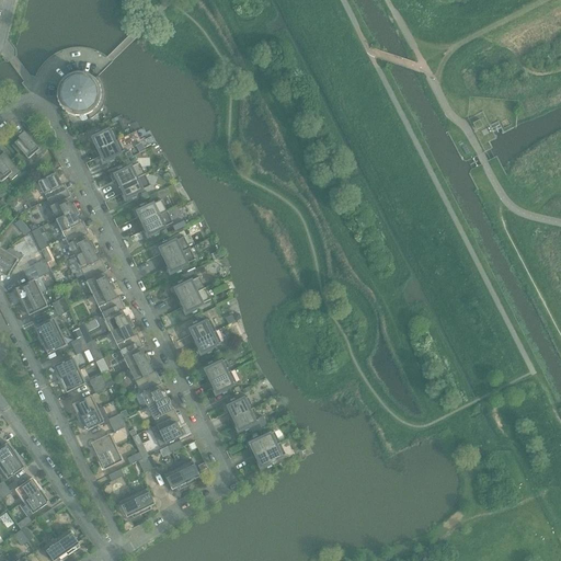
[(105,100),(105,95),(105,91),(105,89),(103,84),(101,80),(98,76),(94,80),(91,77),(87,75),(83,73),(80,73),(76,73),(71,75),(68,76),(66,77),(63,80),(59,83),(58,88),(57,90),(57,94),(57,99),(58,103),(59,105),(61,109),(65,112),(67,113),(70,115),(75,116),(79,116),(81,121),(82,122),(84,122),(88,119),(86,115),(88,115),(89,118),(89,119),(93,117),(98,114),(101,111),(102,110),(104,105),(105,100)]
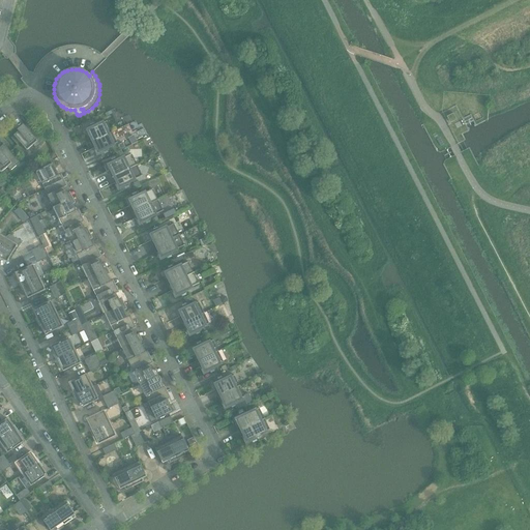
[(447,116),(451,123),(457,120),(453,113),(447,116)]
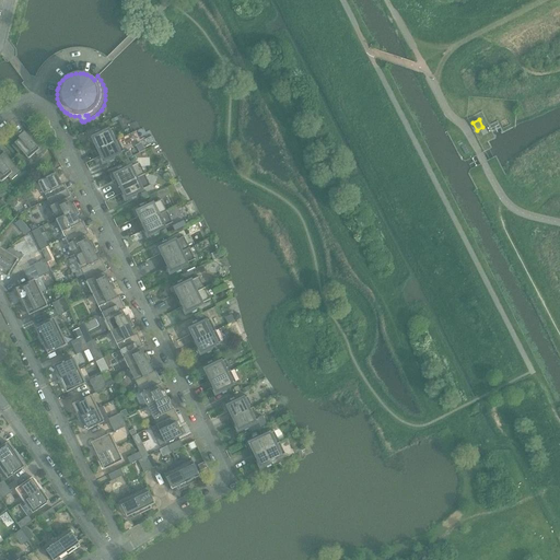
[(118,140),(113,128),(102,133),(101,130),(89,137),(92,144),(95,143),(97,150),(118,140)]
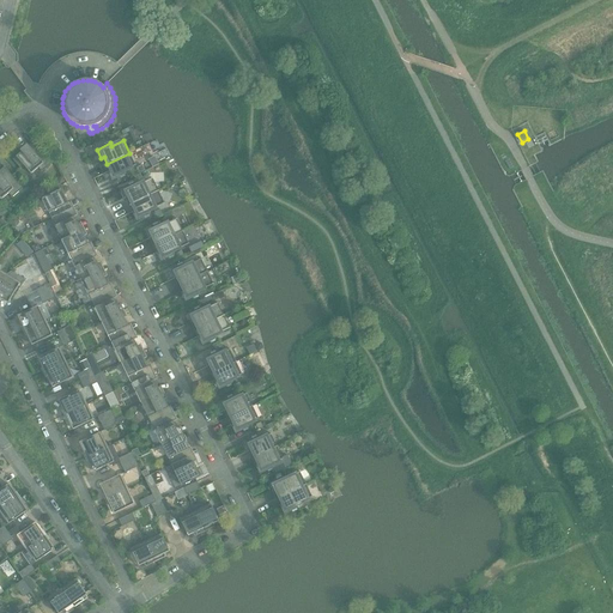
[(53,163),(34,141),(28,146),(26,144),(19,150),(22,152),(16,157),(17,158),(13,161),(13,159),(12,159),(20,169),(20,168),(23,165),(30,175),(38,168),(41,171),(41,173),(53,163)]
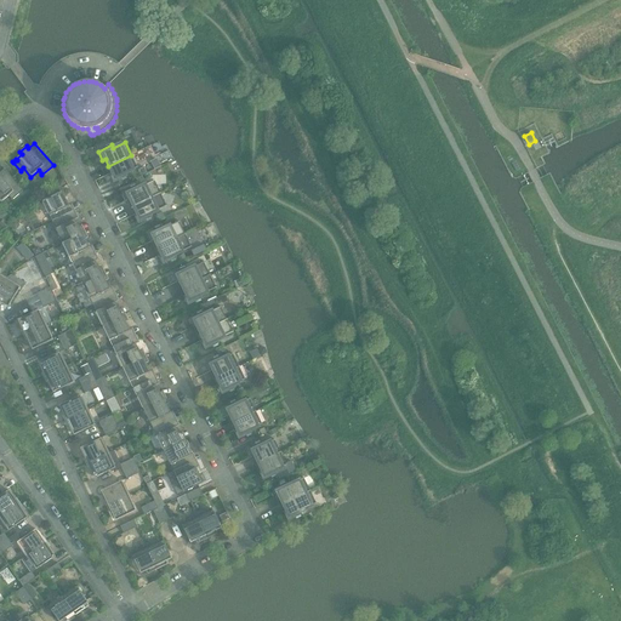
[(126,174),(137,167),(131,155),(108,166),(112,172),(109,175),(113,183),(127,176),(126,174)]
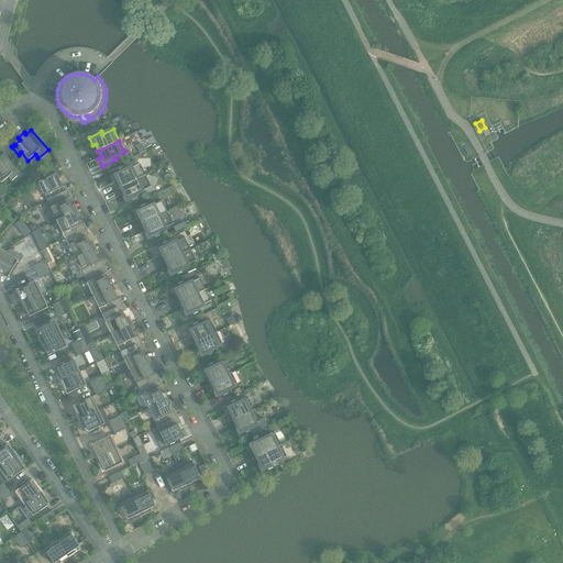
[(21,173),(3,153),(0,155),(0,183),(0,184),(8,177),(10,180),(10,181),(10,183),(21,173)]
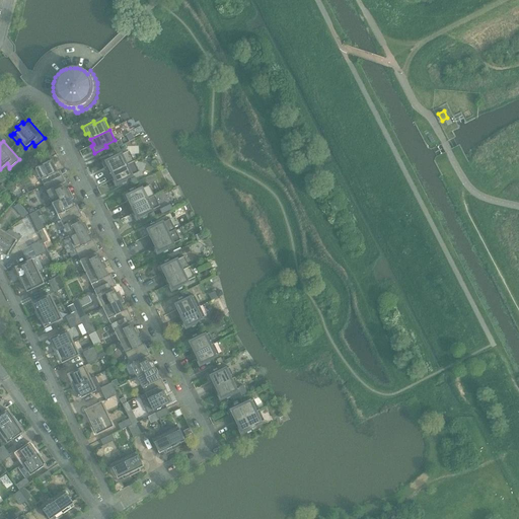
[(112,172),(134,161),(129,151),(116,157),(114,155),(102,160),(105,168),(108,167),(112,172)]
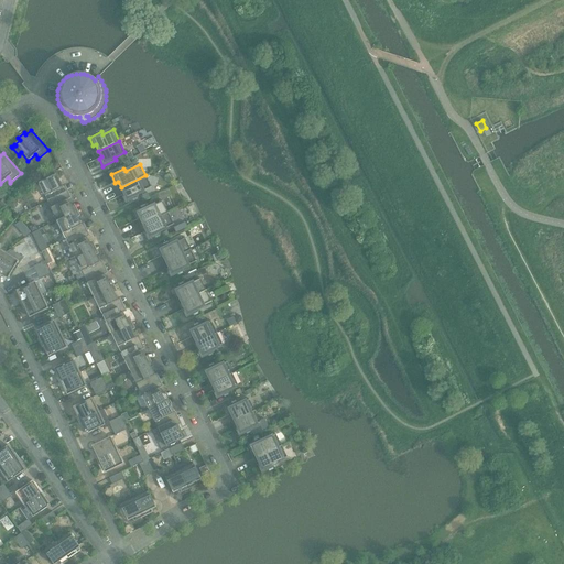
[(58,190),(63,187),(58,180),(61,179),(58,173),(38,183),(47,202),(61,195),(58,190)]
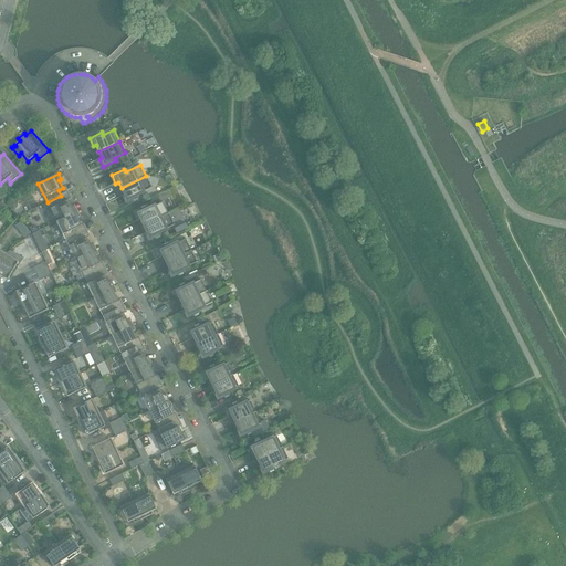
[(137,196),(152,188),(146,176),(122,188),(125,195),(122,196),(126,205),(138,198),(137,196)]
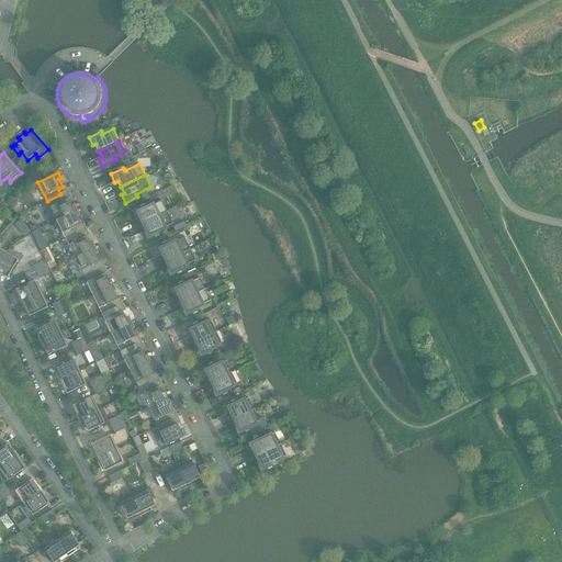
[(35,180),(31,176),(26,180),(31,184),(35,180)]
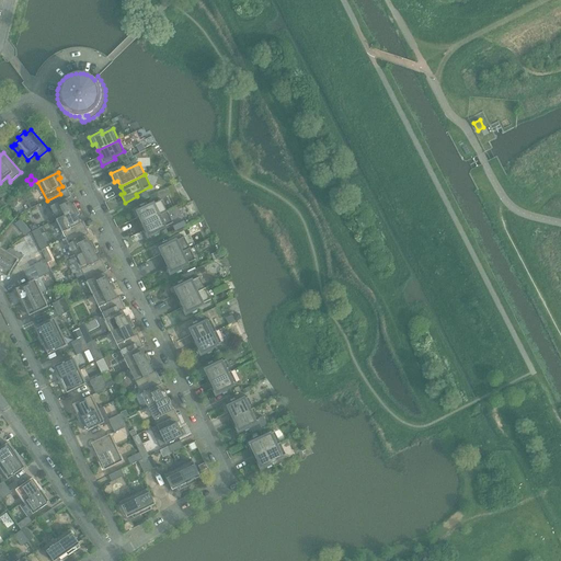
[(75,210),(67,198),(70,197),(67,191),(60,194),(47,201),(56,219),(75,210)]
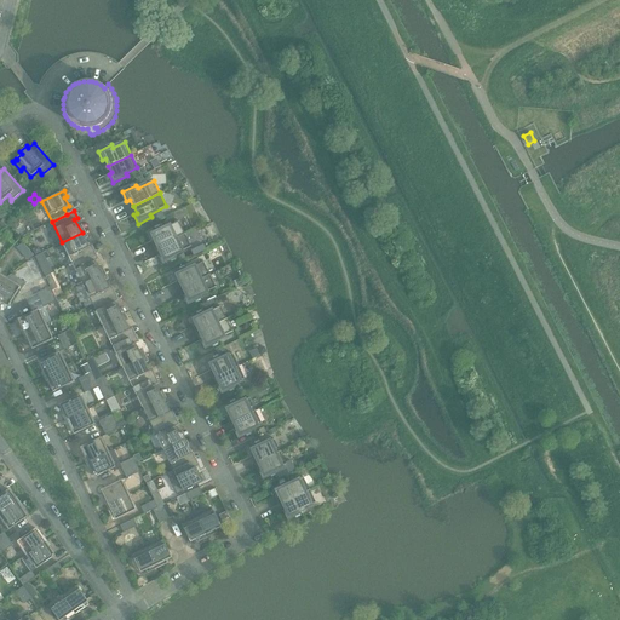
[(158,247),(184,234),(178,222),(162,229),(161,227),(147,233),(151,242),(154,240),(158,247)]
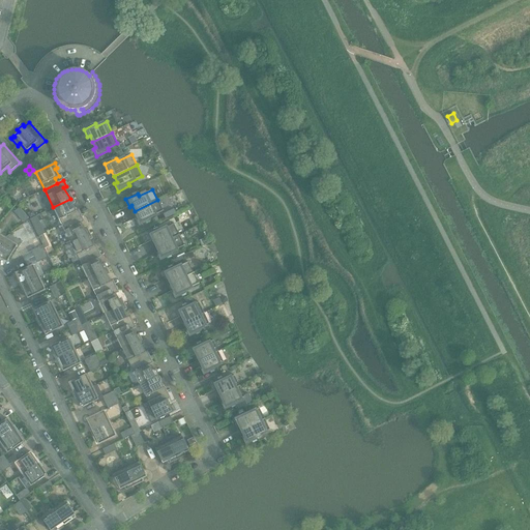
[(71,213),(77,211),(71,204),(75,203),(71,198),(70,199),(53,207),(61,225),(75,218),(71,213)]
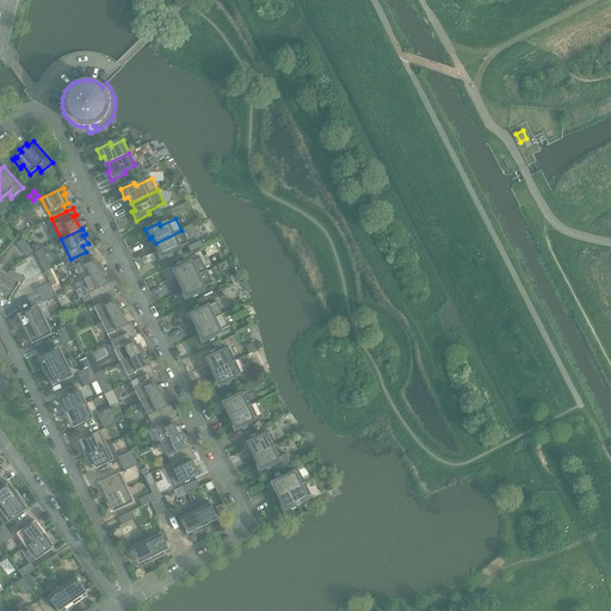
[(172,251),(189,244),(181,230),(155,244),(159,251),(155,252),(160,260),(174,254),(172,251)]
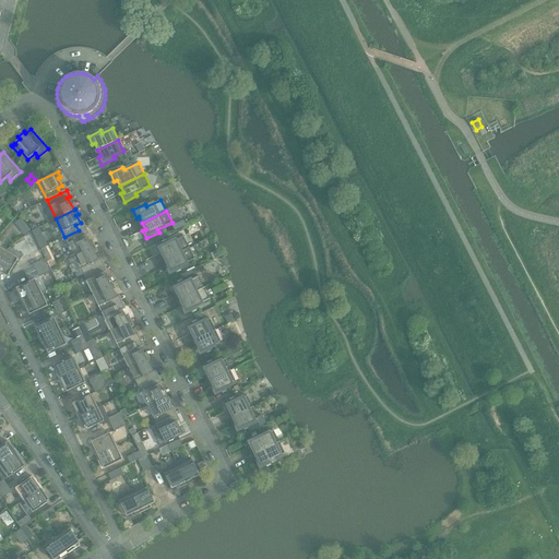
[(92,247),(85,235),(87,234),(85,227),(79,230),(64,237),(74,256),(92,247)]
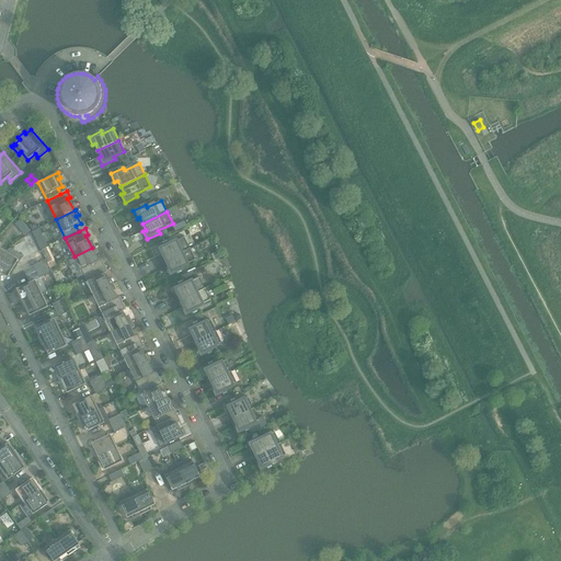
[(165,261),(190,249),(184,237),(170,244),(168,241),(156,248),(159,255),(162,254),(165,261)]
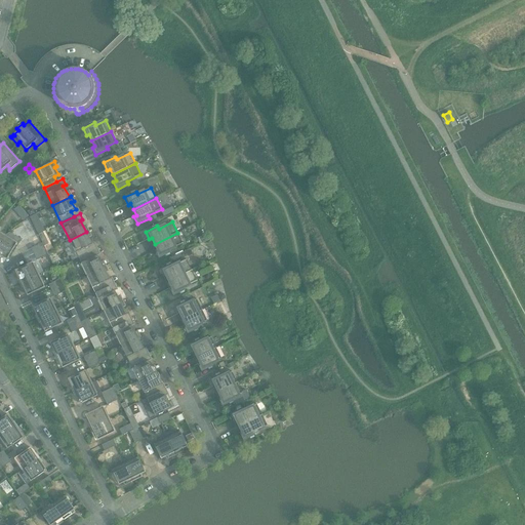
[(88,246),(92,244),(88,237),(90,236),(88,231),(86,232),(70,240),(78,257),(90,251),(88,246)]
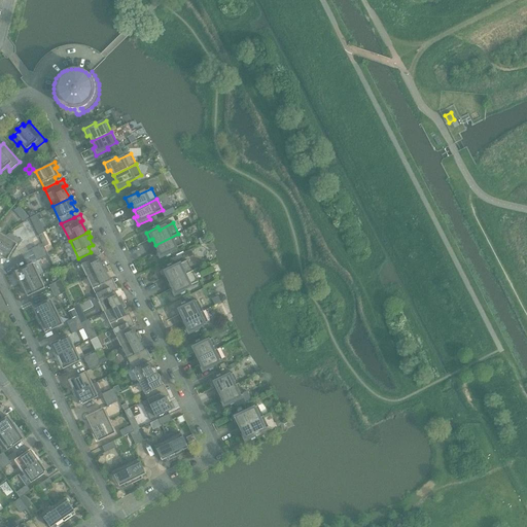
[(48,245),(43,233),(38,236),(42,244),(44,247),(48,245)]
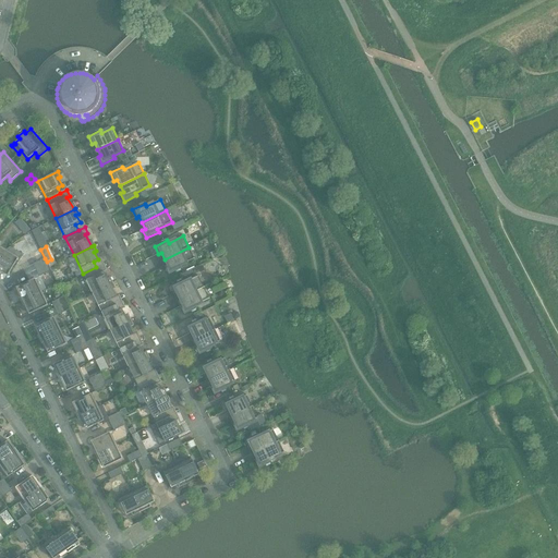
[(0,271),(7,276),(16,261),(19,262),(23,255),(10,247),(5,251),(0,258),(0,271)]
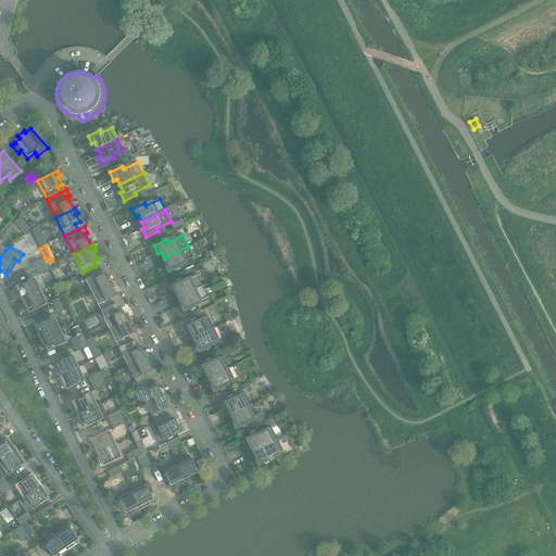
[(179,265),(193,257),(188,247),(164,258),(166,264),(164,266),(168,274),(180,267),(179,265)]
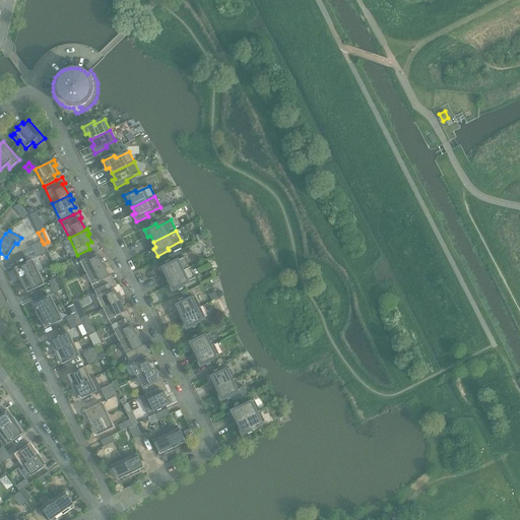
[(41,241),(38,236),(31,239),(34,244),(41,241)]
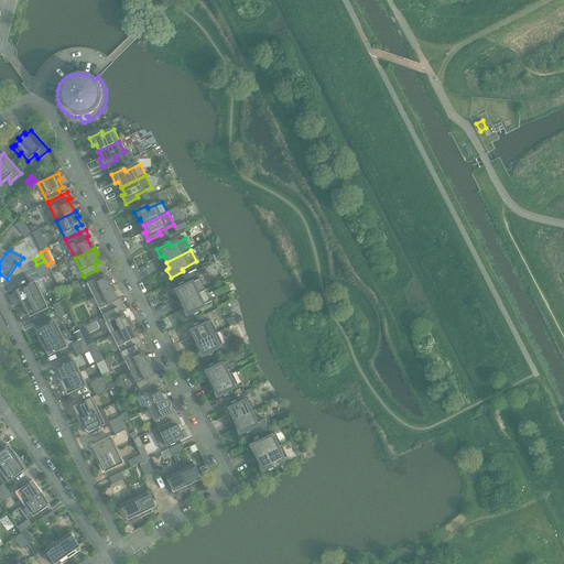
[(47,264),(45,261),(33,267),(36,273),(49,268),(47,264)]
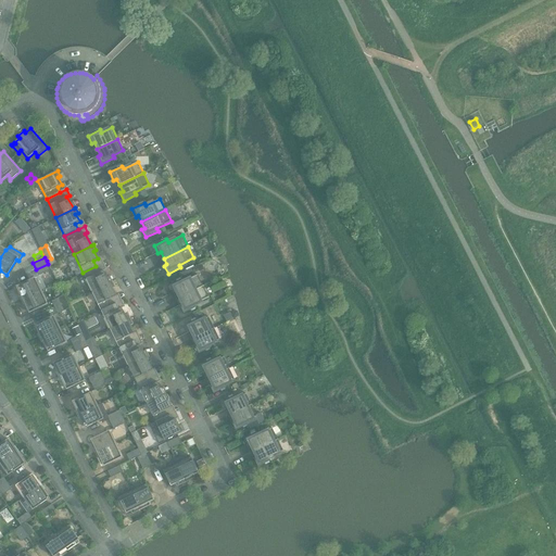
[(55,264),(53,257),(51,258),(47,261),(48,264),(49,266),(55,264)]
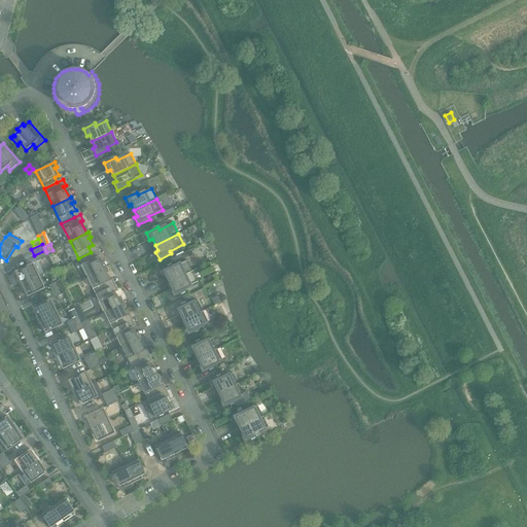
[(104,268),(97,256),(100,255),(97,249),(91,252),(78,258),(86,276),(104,268)]
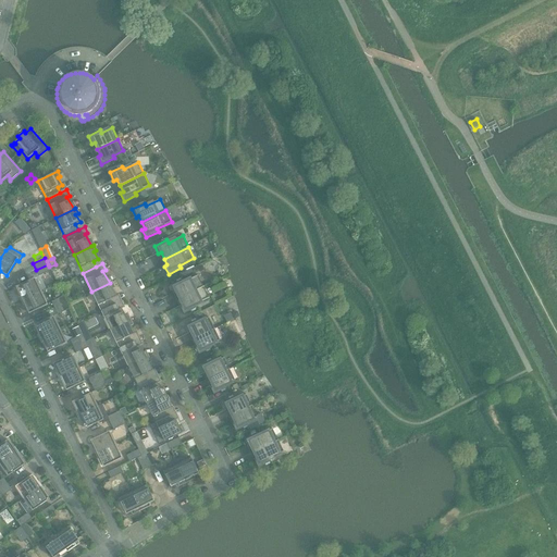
[(51,270),(49,267),(48,264),(36,270),(38,276),(51,270)]
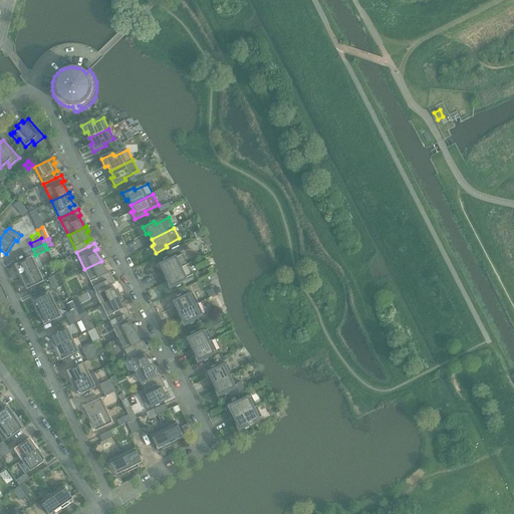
[(184,251),(182,246),(166,254),(167,257),(177,252),(178,254),(184,251)]
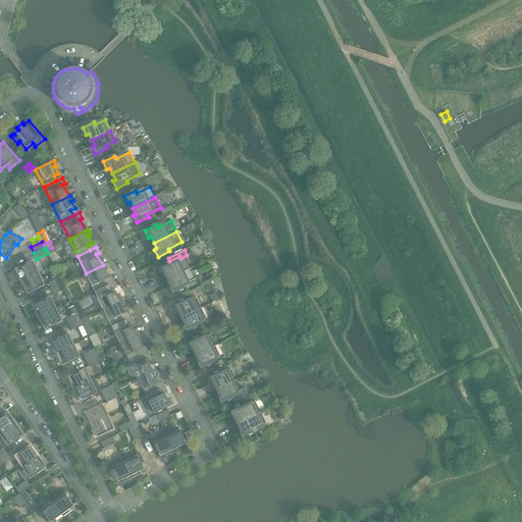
[(168,279),(191,269),(186,258),(172,264),(170,262),(159,268),(162,275),(165,274),(168,279)]
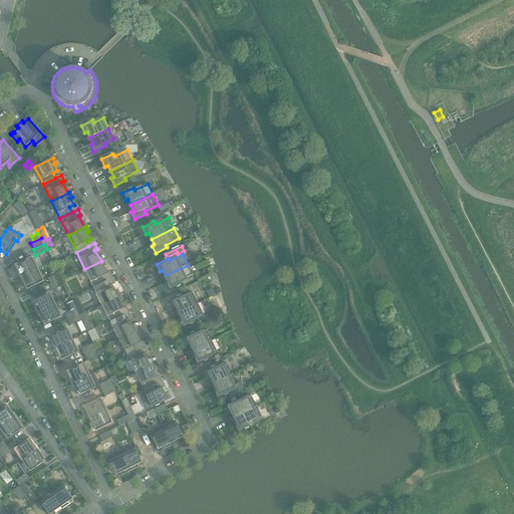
[(37,269),(31,256),(14,265),(20,277),(37,269)]
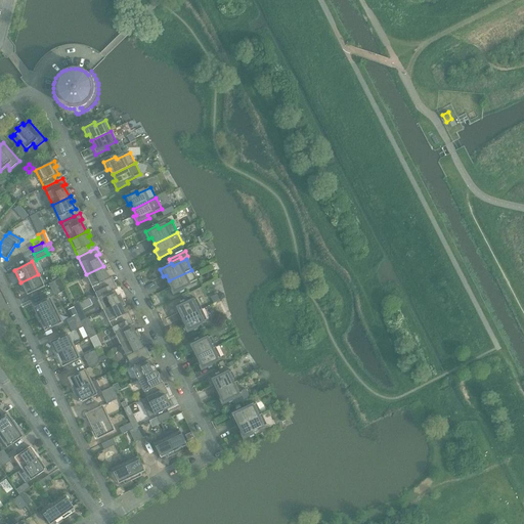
[(105,280),(110,278),(105,271),(107,270),(105,265),(103,266),(86,274),(94,292),(107,286),(105,280)]
